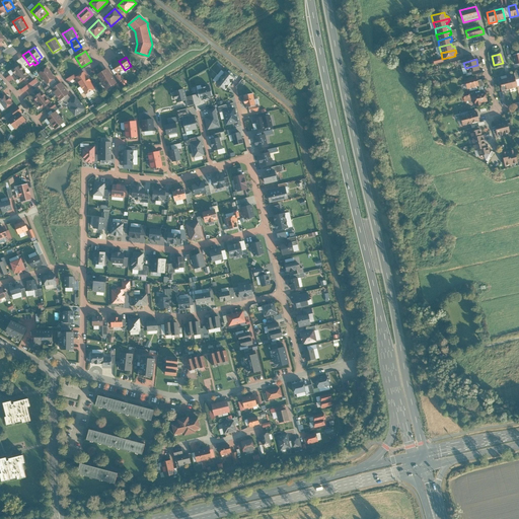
[(118,74),(125,70),(119,61),(113,65),(118,74)]
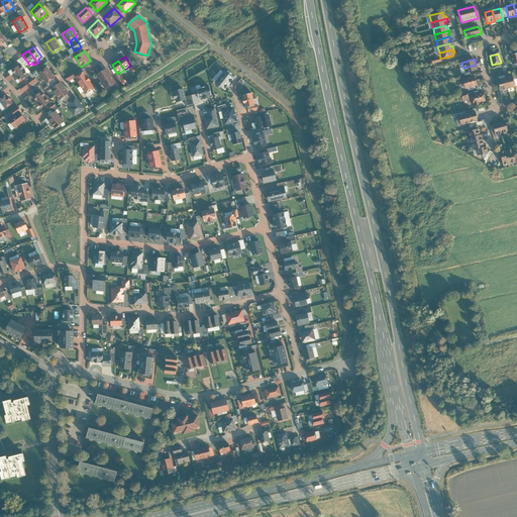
[(19,65),(10,73),(14,78),(23,71),(19,65)]
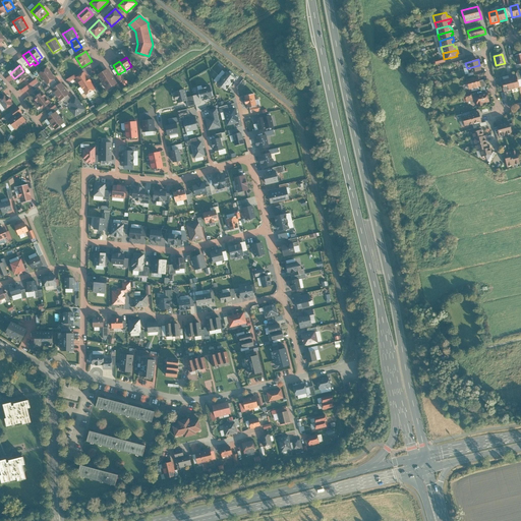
[(479,65),(467,68),(469,73),(473,72),(481,70),(479,65)]
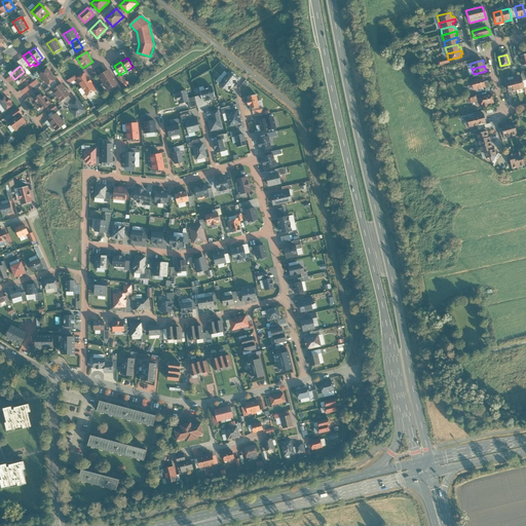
[(53,74),(49,69),(40,75),(44,80),(53,74)]
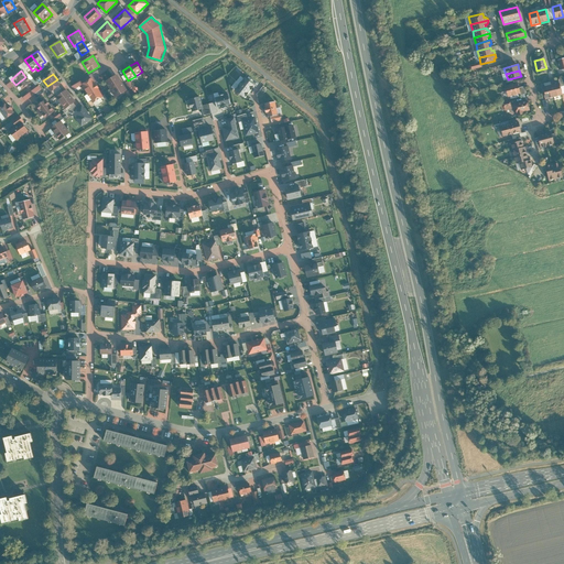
[(105,82),(111,90),(122,83),(117,74),(105,82)]
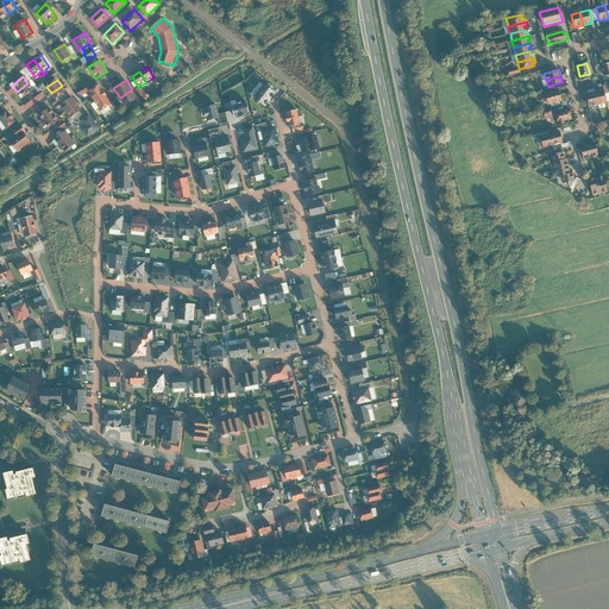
[(32,89),(27,83),(17,92),(20,96),(32,89)]
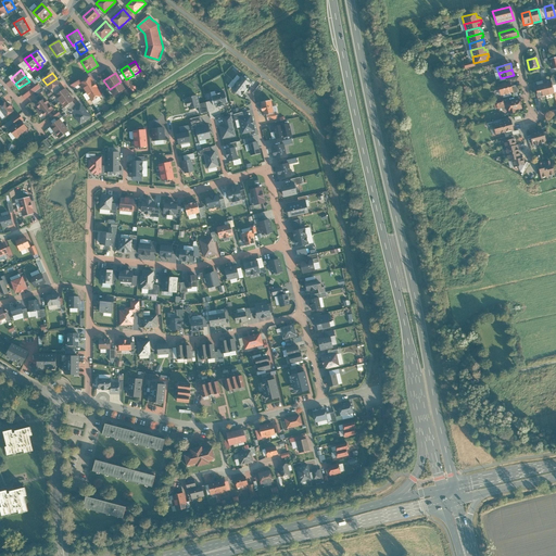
[(91,101),(102,95),(90,77),(81,83),(80,79),(72,85),(74,89),(80,84),(91,101)]
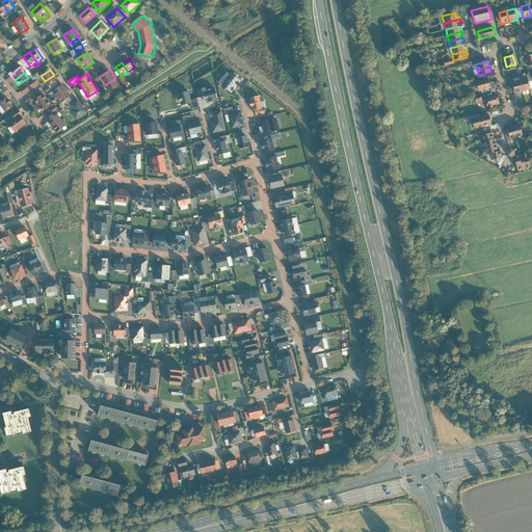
[(240,81),(231,74),(227,79),(236,86),(240,81)]
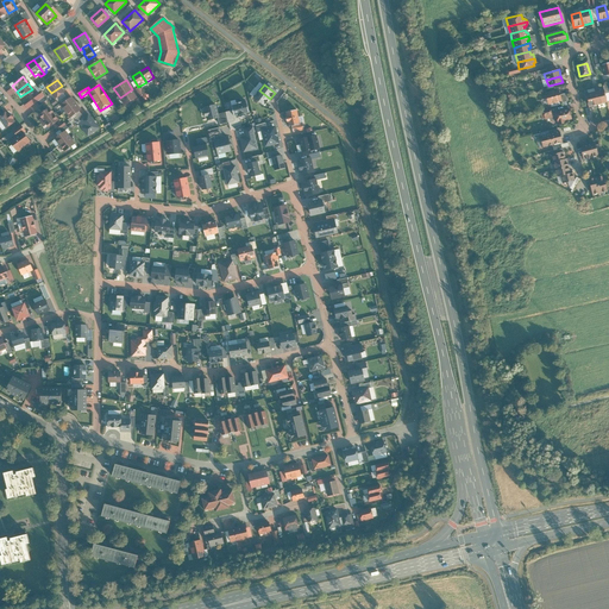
[(67,92),(62,86),(51,93),(57,100),(67,92)]
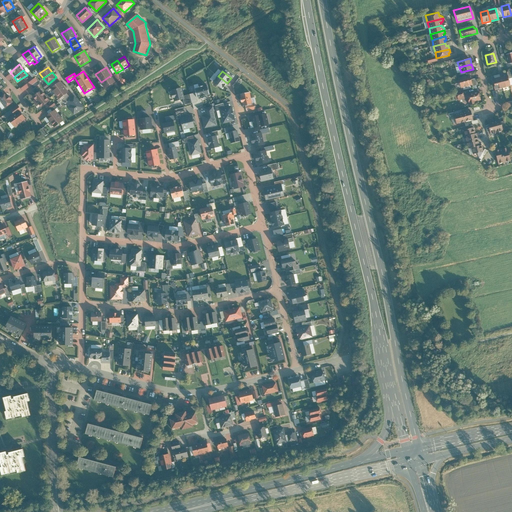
[(111,75),(101,82),(105,89),(116,82),(111,75)]
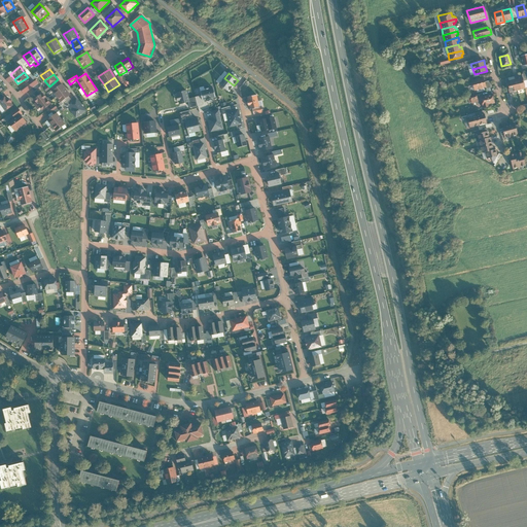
[(483,77),(471,80),(471,82),(470,82),(471,85),(472,85),(475,91),(485,88),(486,90),(491,88),(489,81),(485,82),(483,77)]
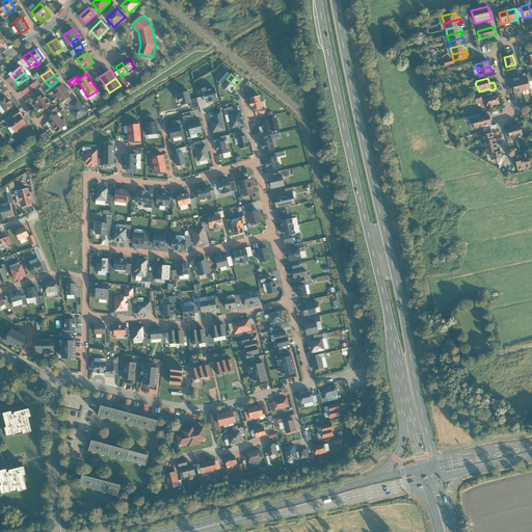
[(236,86),(227,79),(222,85),(231,92),(236,86)]
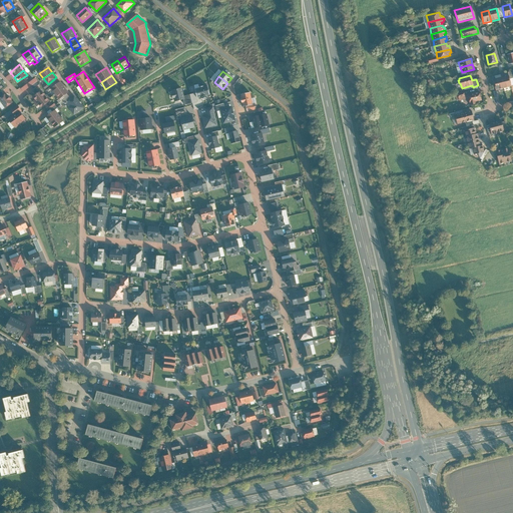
[(503,87),(510,86),(508,76),(500,77),(503,87)]
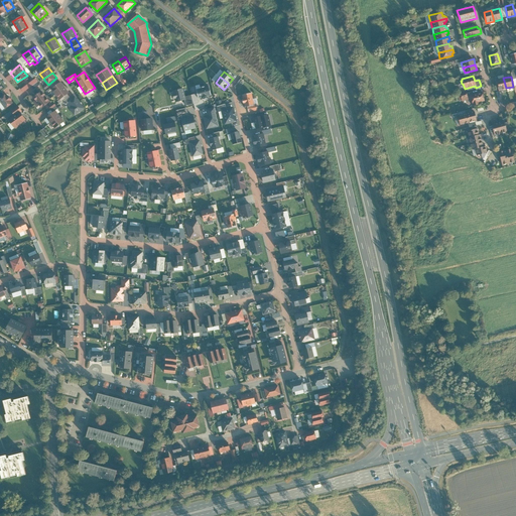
[(498,90),(506,88),(503,78),(496,80),(498,90)]
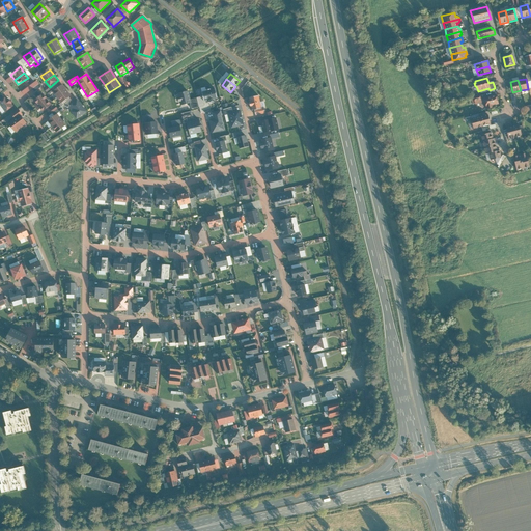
[(25,94),(33,89),(40,84),(37,81),(23,91),(25,94)]
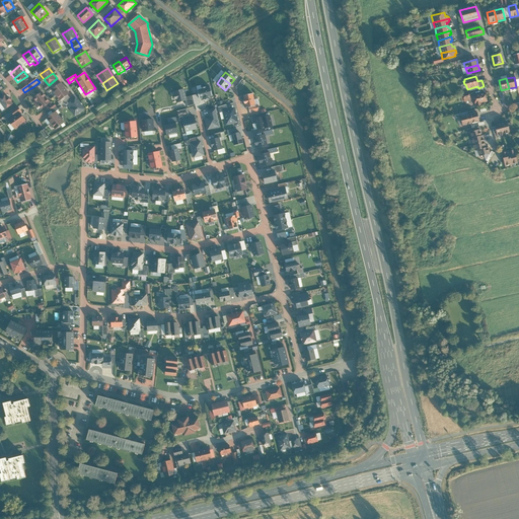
[(40,82),(32,87),(34,90),(42,85),(40,82)]
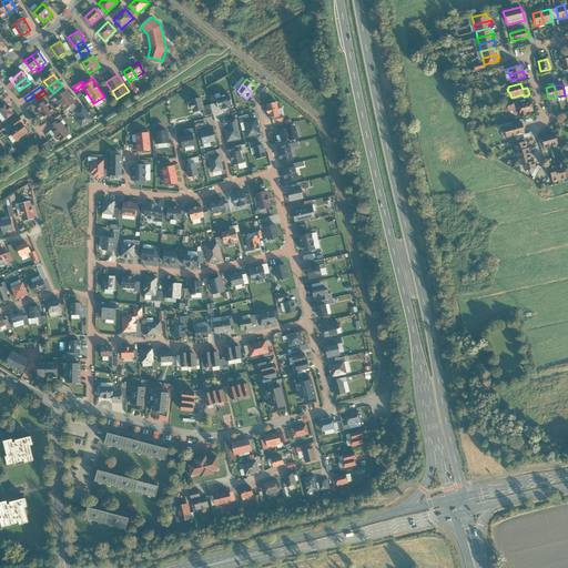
[(72,97),(68,90),(58,99),(62,104),(72,97)]
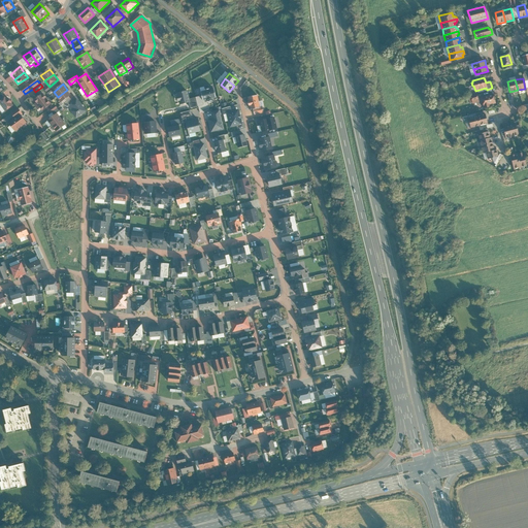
[(216,98),(213,89),(202,92),(203,96),(203,100),(207,99),(207,101),(212,100),(211,98),(216,98)]
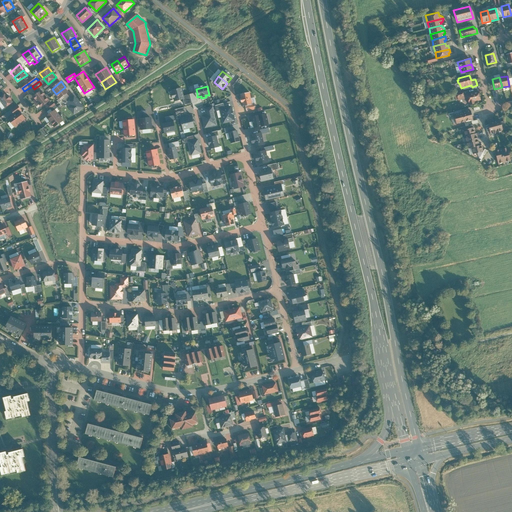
[(69,92),(65,87),(56,94),(60,99),(69,92)]
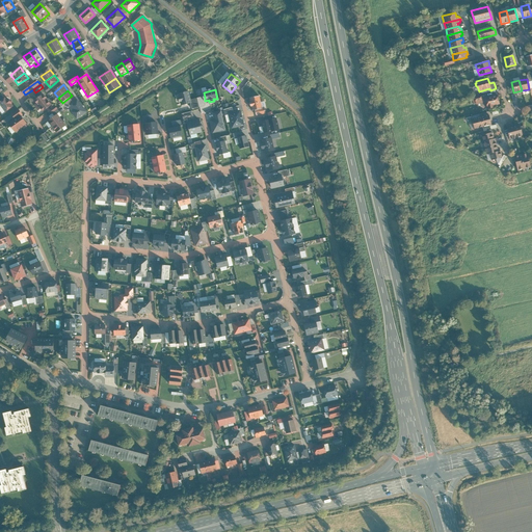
[(189,91),(179,94),(181,105),(191,103),(190,100),(189,91)]
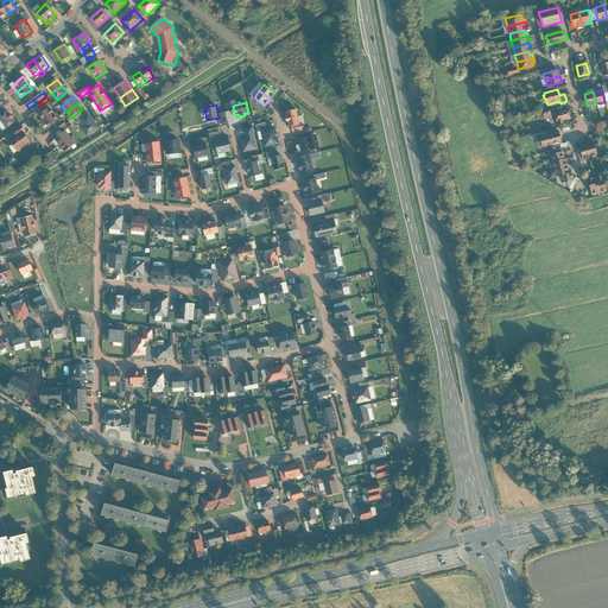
[(39,120),(42,124),(56,114),(50,108),(40,115),(43,118),(39,120)]
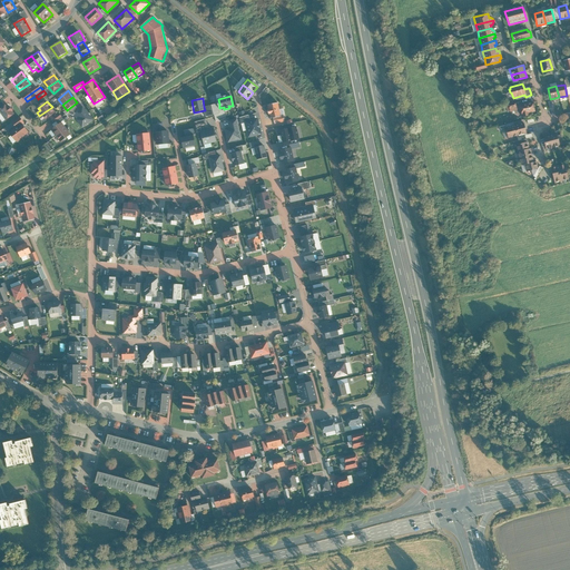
[(519,105),(522,117),(529,116),(529,114),(534,112),(532,102),(519,105)]
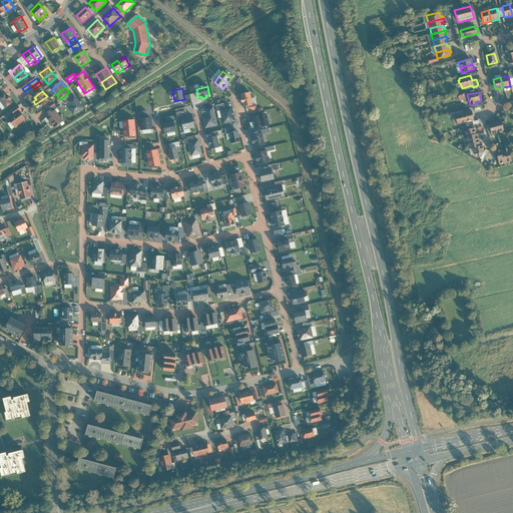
[(14,102),(7,93),(5,95),(0,98),(0,99),(6,108),(14,102)]
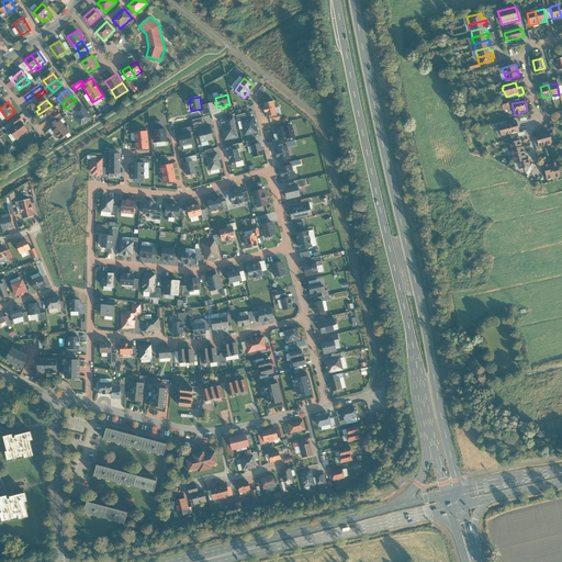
[(209,103),(211,113),(217,112),(216,107),(216,102),(209,103)]
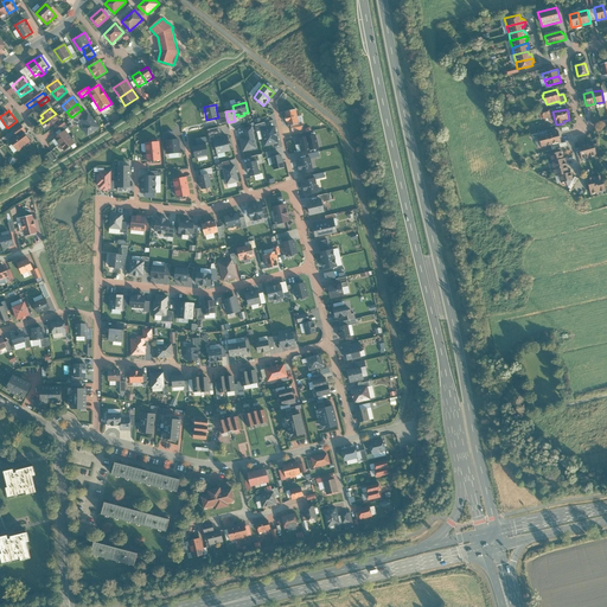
[(295,110),(286,112),(288,126),(292,125),(293,132),(302,129),(301,123),(299,125),(295,110)]
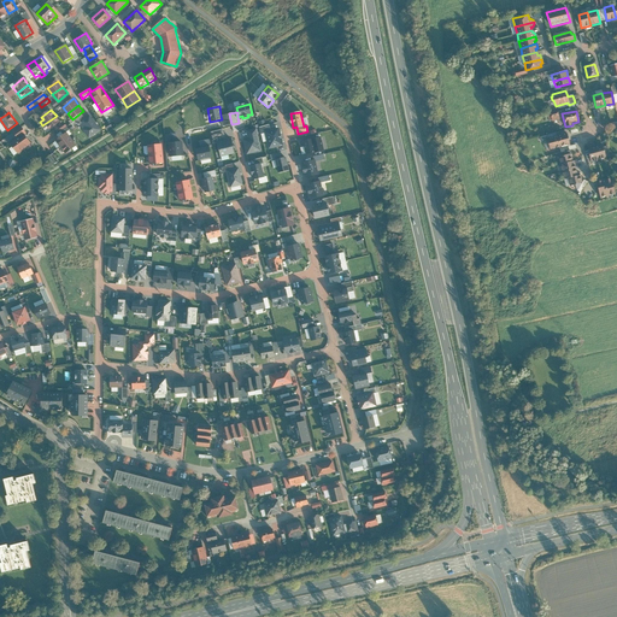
[(231,124),(229,113),(221,116),(222,119),(223,125),(231,124)]
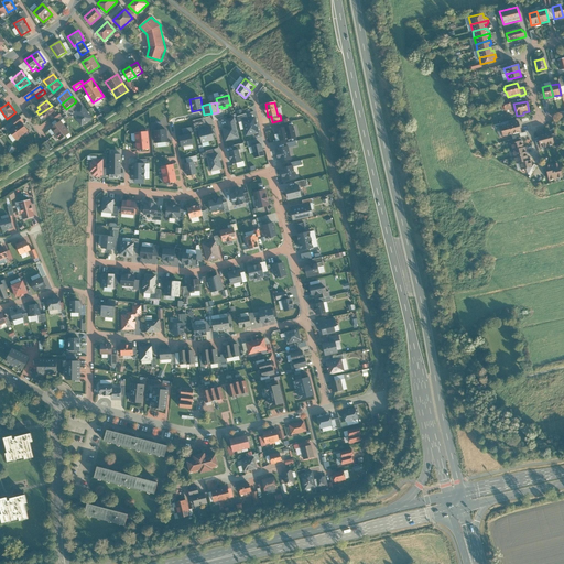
[(52,106),(39,115),(41,118),(44,116),(46,118),(56,111),(52,106)]
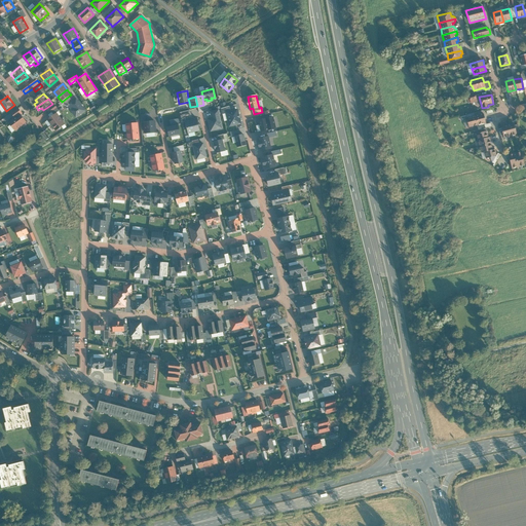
[(87,111),(78,99),(74,102),(70,104),(74,109),(72,111),(77,118),(87,111)]
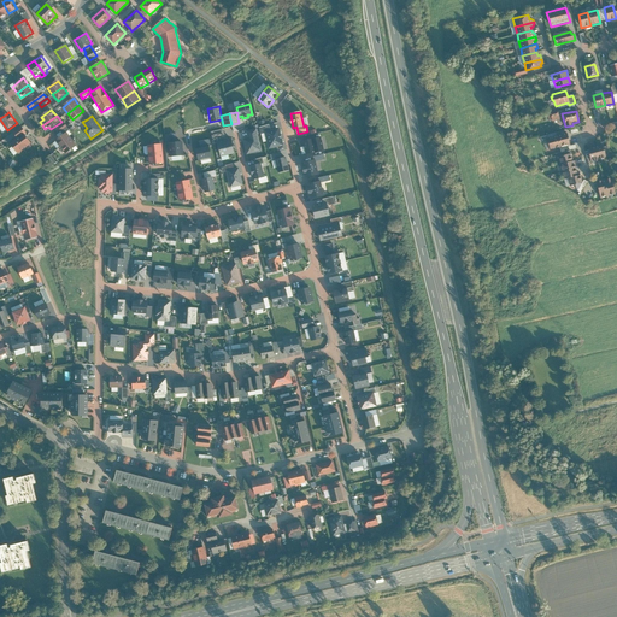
[(15,133),(18,139),(25,134),(27,133),(22,127),(15,133)]
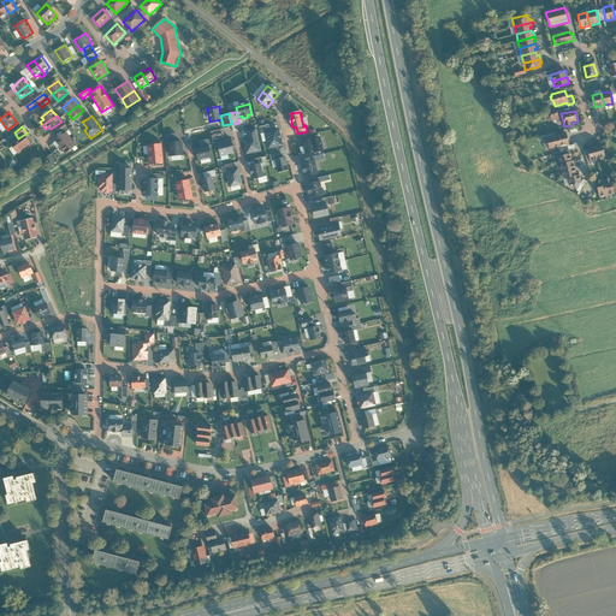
[(243,138),(247,154),(261,152),(258,135),(259,135),(258,128),(247,130),(248,137),(243,138)]
